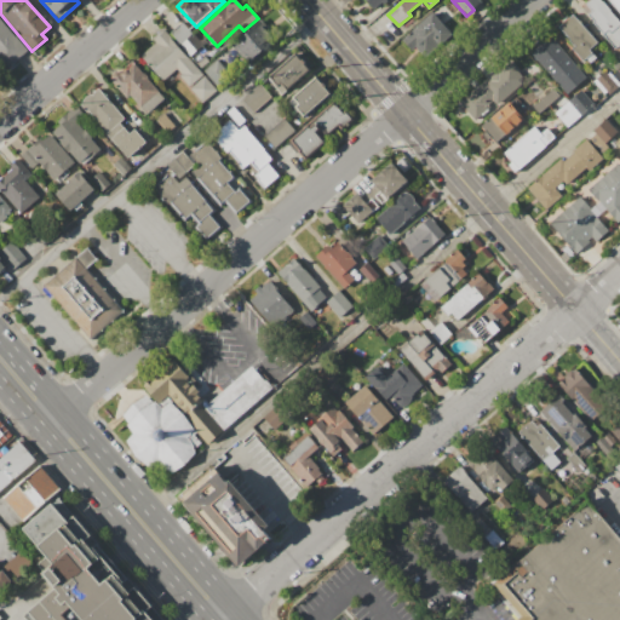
[(579,9),(587,0),(600,0),(619,22),(619,50),(618,47),(615,50),(579,9)]
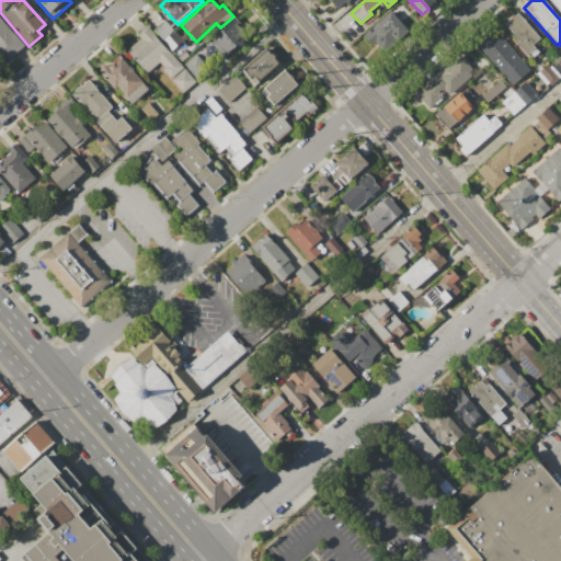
[(560,13),(549,0),(560,0),(560,13)]
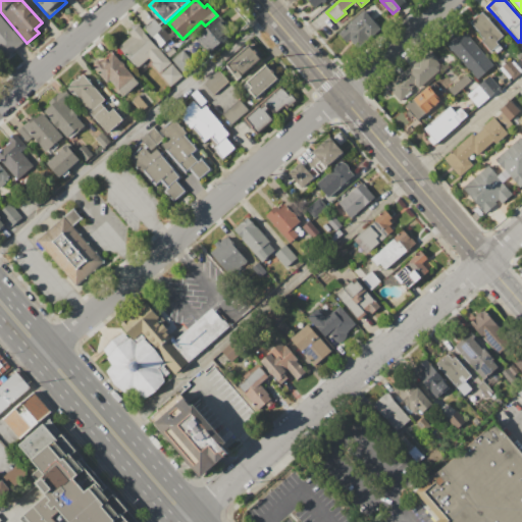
[(336,34),(364,10),(380,31),(357,51),(349,41),(346,43),(336,34)]
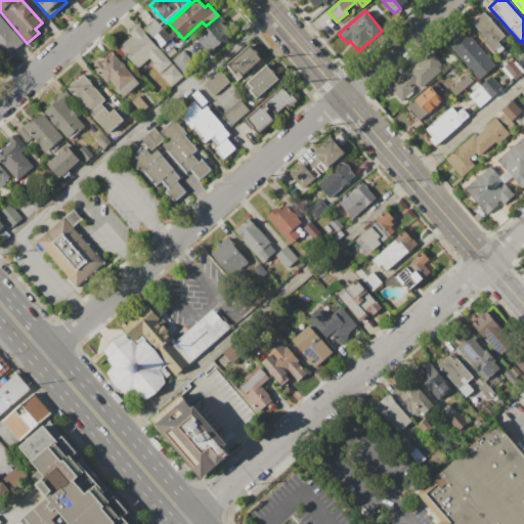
[(470,24),(483,11),(505,36),(498,42),(505,49),(498,54),(495,50),(492,53),(482,41),(484,39),(470,24)]
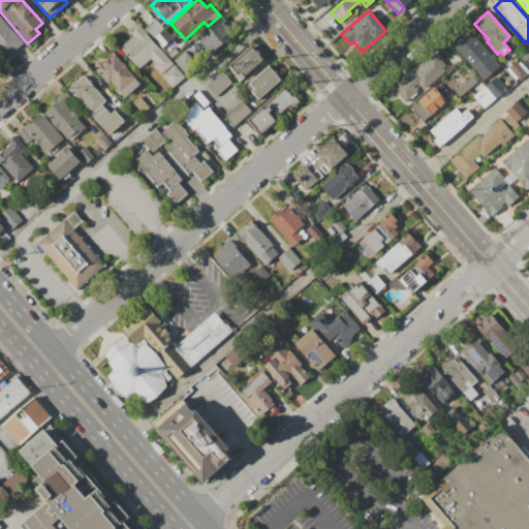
[(0,18),(23,43),(5,59),(0,53),(0,18)]
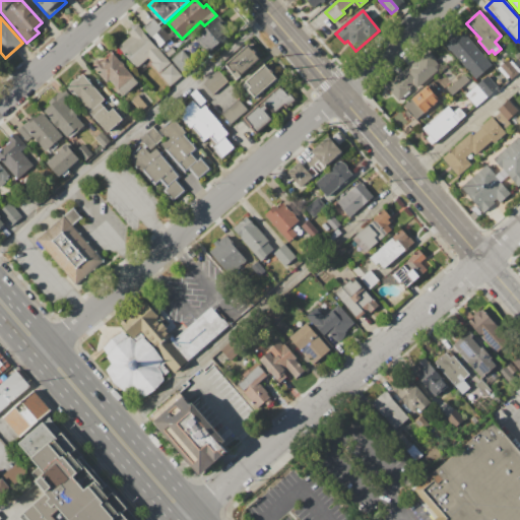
[(142,26),(151,18),(160,28),(150,37),(142,26)]
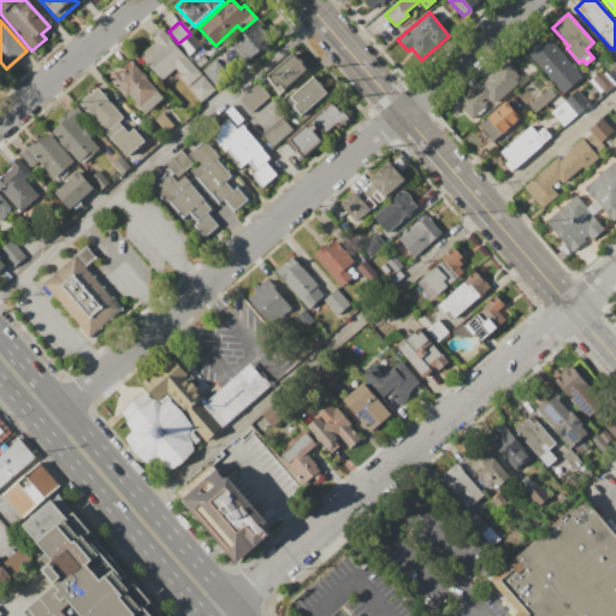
[(249,35),(260,25),(271,39),(260,48),(249,35)]
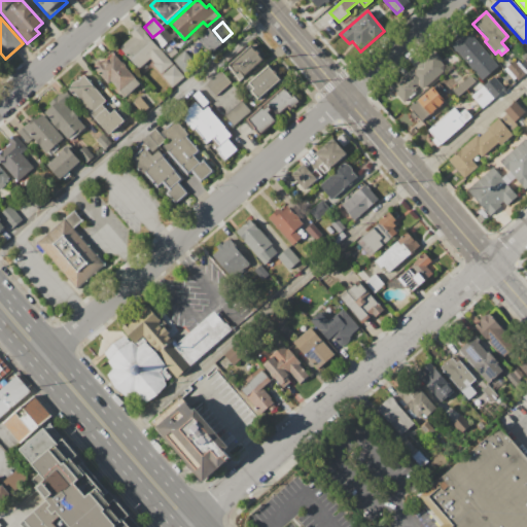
[(137,25),(172,65),(173,64),(183,76),(171,89),(150,66),(153,63),(149,59),(137,70),(118,48),(132,37),(128,32),(137,25)]
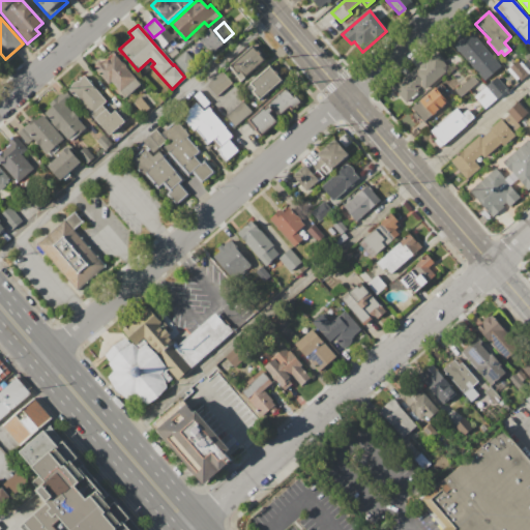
[(197,38),(208,28),(223,43),(210,54),(197,38)]
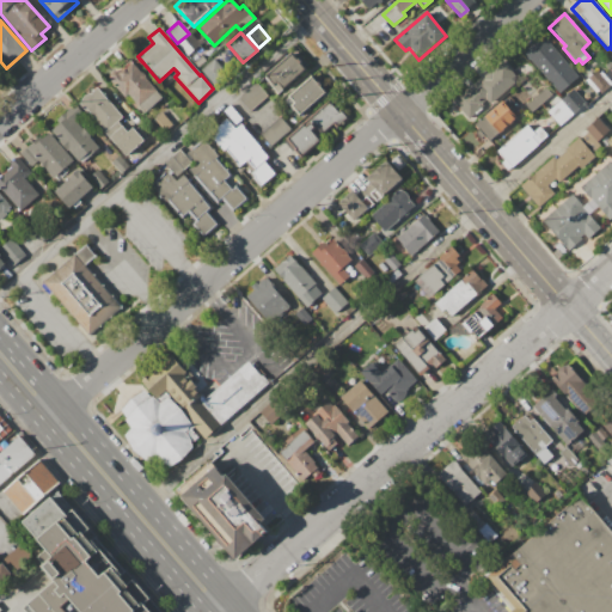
[(177,46),(190,34),(200,44),(187,56),(177,46)]
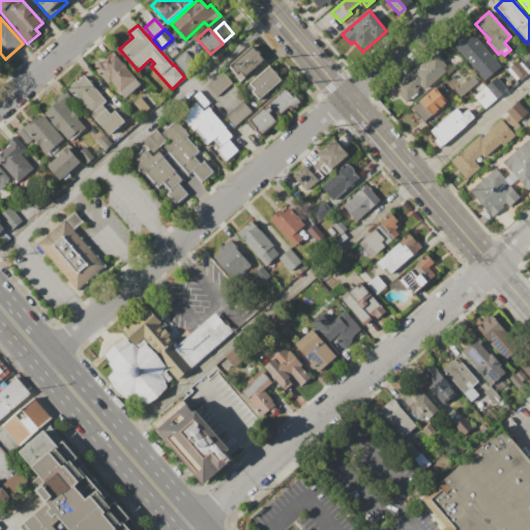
[(454,46),(461,40),(459,38),(468,30),(492,56),(476,69),(454,46)]
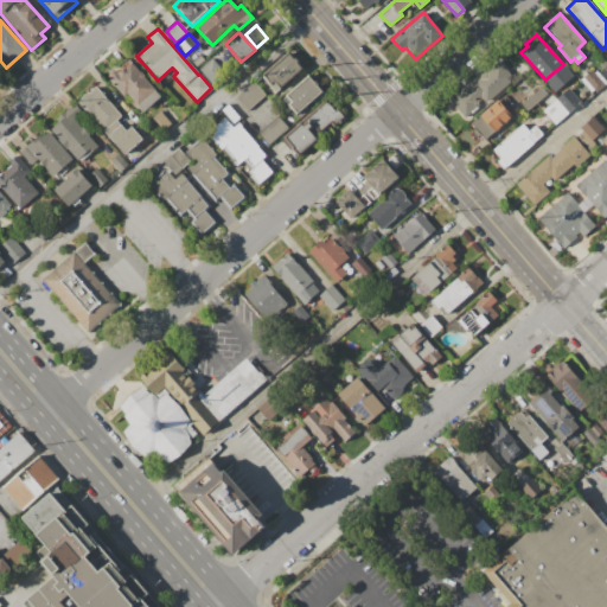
[(260,77),(288,53),(301,69),(274,93),(260,77)]
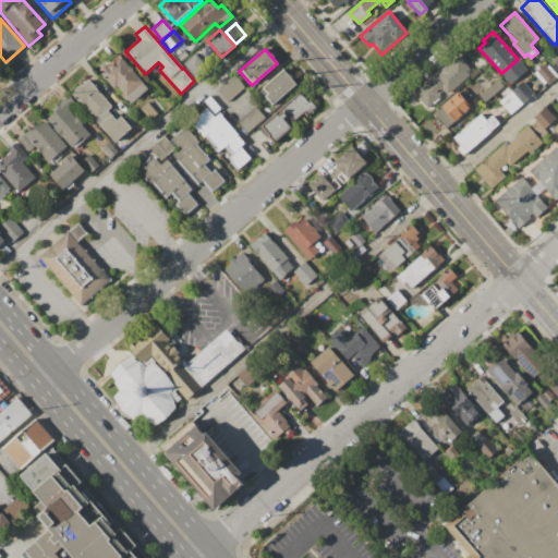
[(182,64),(194,55),(207,69),(195,79),(182,64)]
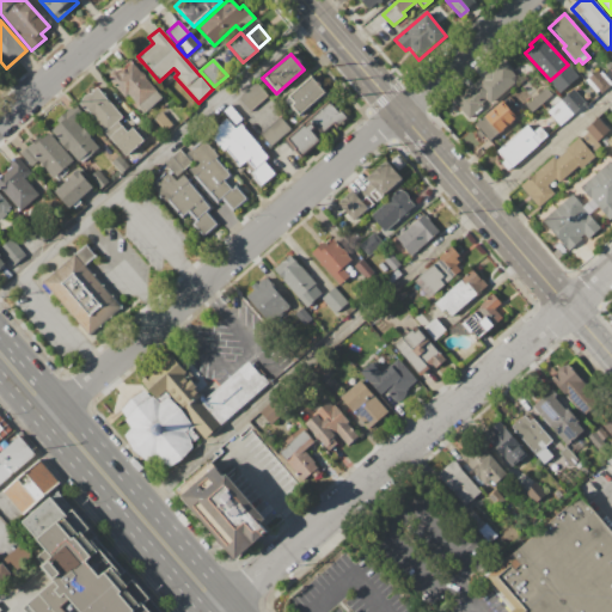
[(453,101),(466,87),(469,90),(472,85),(481,77),(482,78),(502,60),(515,75),(515,83),(490,104),(488,102),(469,118),(453,101)]
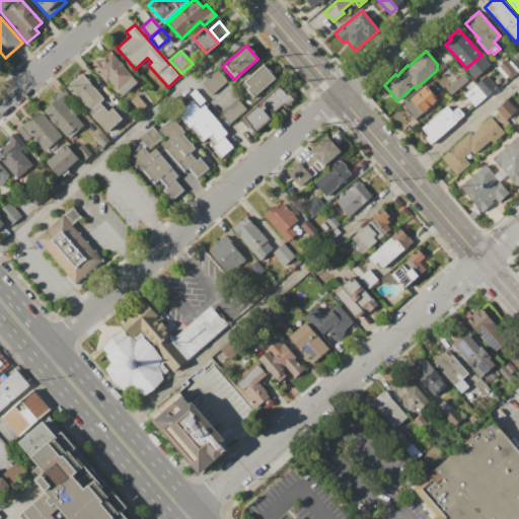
[(497,69),(507,60),(509,61),(510,60),(513,64),(517,60),(513,55),(516,52),(518,55),(518,71),(510,80),(508,78),(506,80),(497,69)]
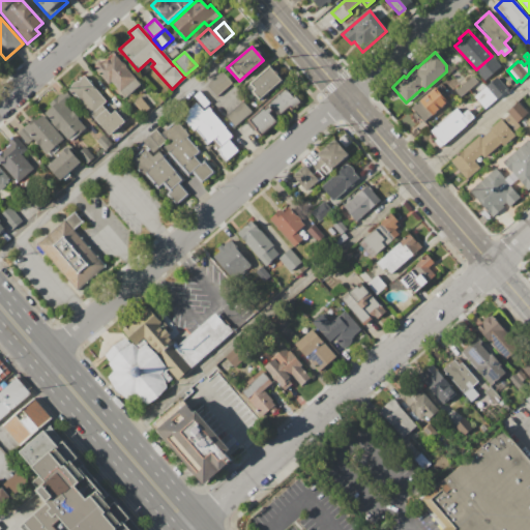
[(95,70),(94,69),(94,67),(94,64),(96,62),(98,61),(100,61),(102,62),(104,62),(114,54),(140,84),(124,98),(111,82),(108,85),(94,70),(95,70)]
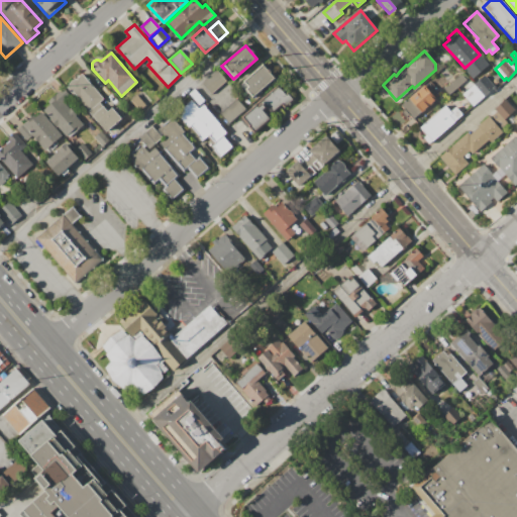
[(246,91),(249,88),(243,82),(263,65),(275,78),(251,97),(246,91)]
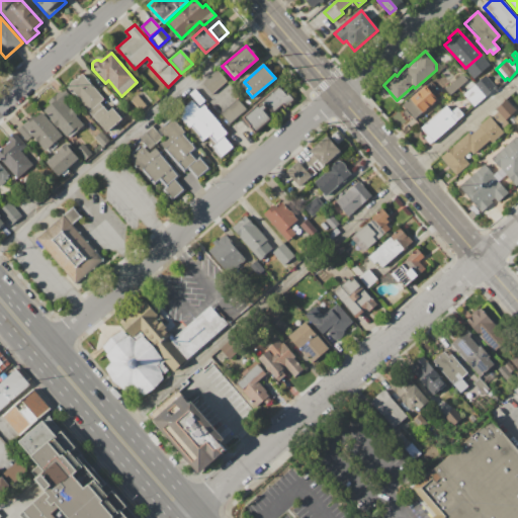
[(485,74),(492,68),(503,80),(496,86),(485,74)]
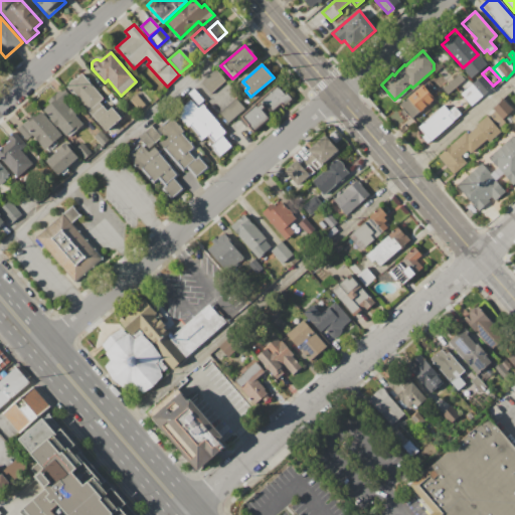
[(223,80),(214,69),(198,82),(208,94),(223,80)]
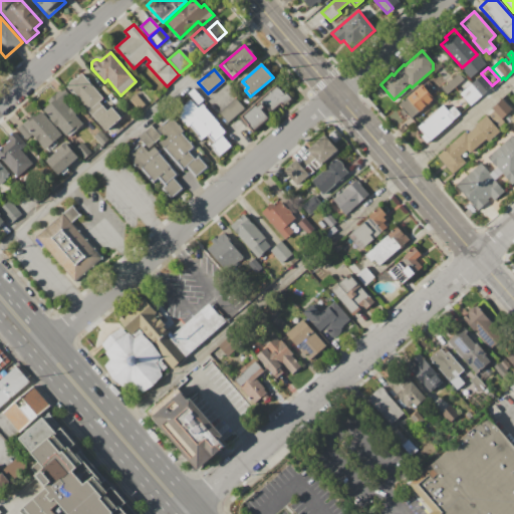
[(80,73),(102,98),(88,110),(73,93),(69,94),(64,87),(67,84),(68,82),(69,80),(71,79),(73,79),(80,73)]
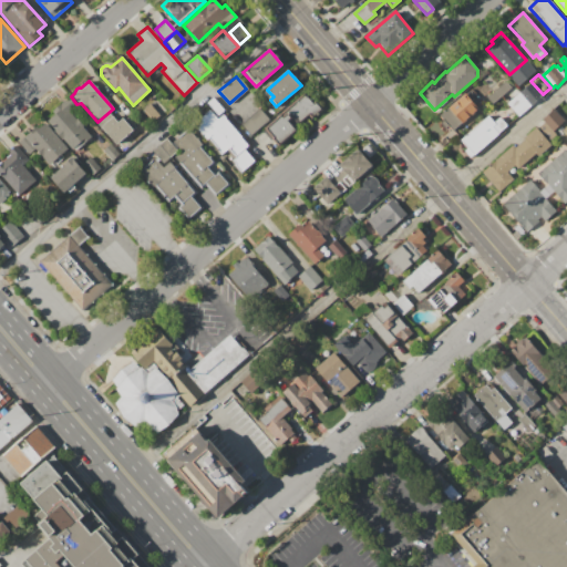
[(506,104),(509,102),(503,95),(493,104),(486,98),(504,81),(511,89),(513,86),(519,93),(524,89),(536,101),(518,116),(506,104)]
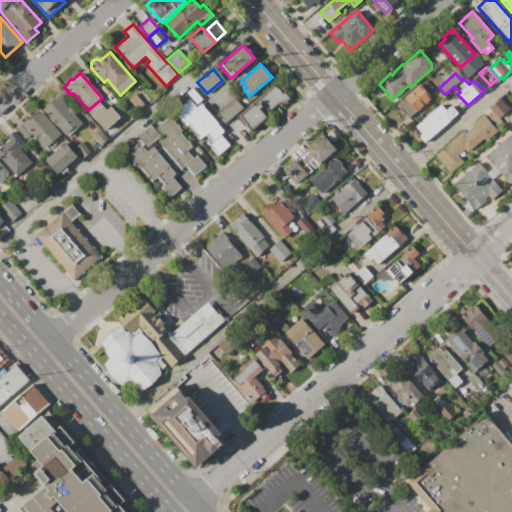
[(239,116),(274,85),(282,94),(284,92),(290,100),(282,107),(278,103),(266,114),(269,117),(253,131),(239,116)]
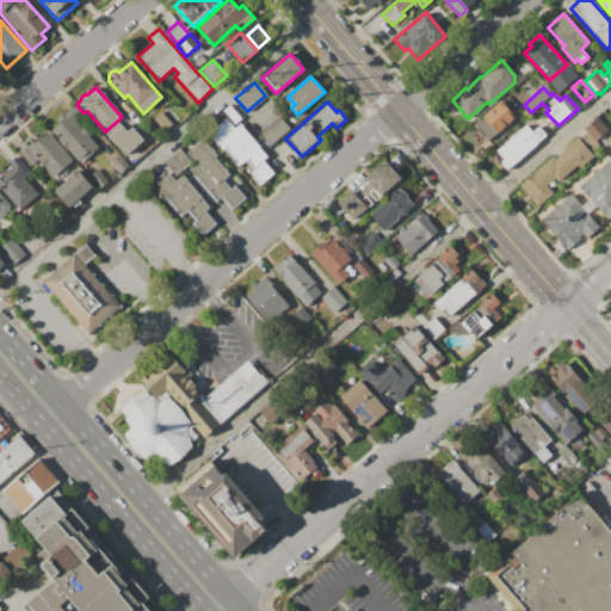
[(75,104),(82,113),(74,121),(81,129),(82,128),(88,136),(98,148),(80,162),(79,160),(76,161),(68,150),(67,152),(57,141),(59,140),(55,135),(55,136),(50,130),(59,124),(56,119),(75,104)]
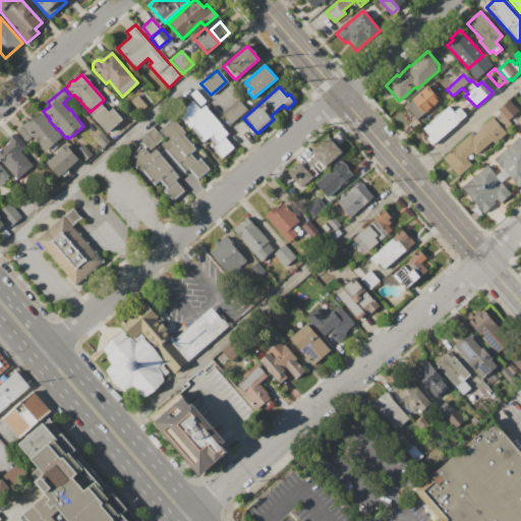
[(178,114),(194,100),(189,95),(194,90),(206,102),(200,106),(198,104),(196,106),(199,110),(205,106),(228,133),(224,136),(234,148),(222,159),(213,148),(216,146),(209,137),(203,141),(178,114)]
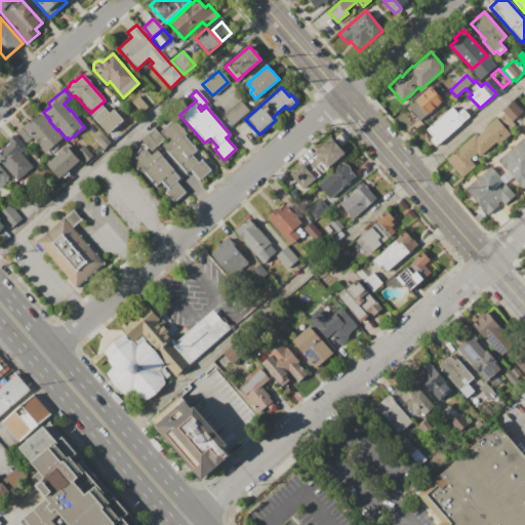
[(421,93),(422,94),(427,90),(431,94),(436,90),(440,94),(438,96),(442,101),(419,121),(415,116),(412,119),(407,113),(410,111),(407,107),(421,93)]
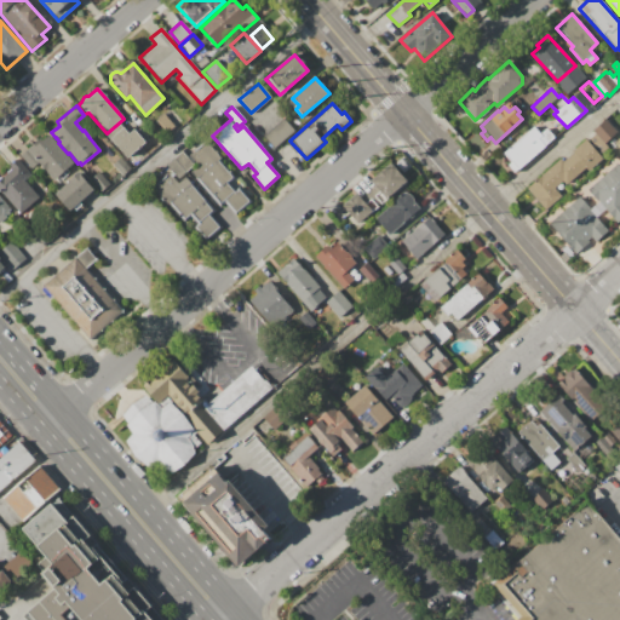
[(156,121),(164,114),(174,126),(167,133),(156,121)]
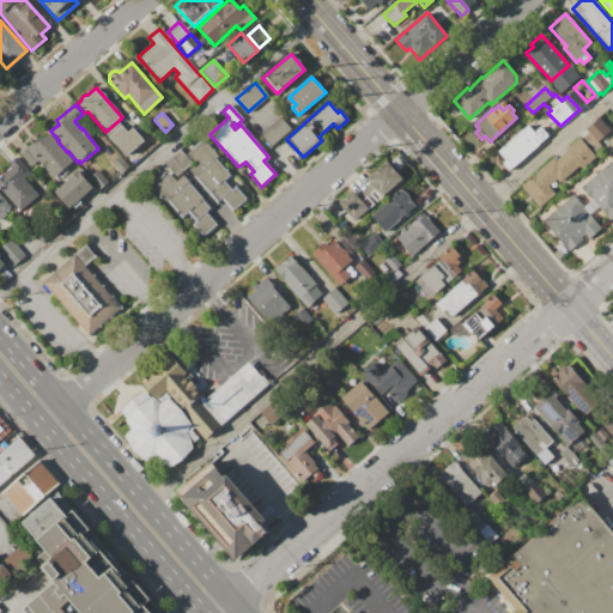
[(259,135),(279,116),(290,129),(269,147),(259,135)]
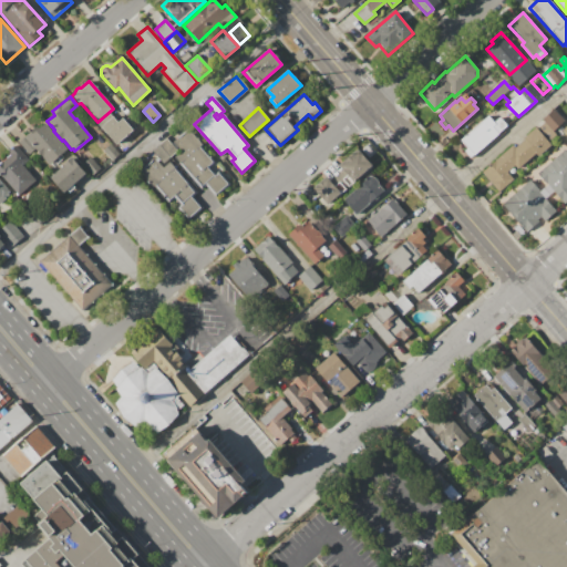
[(540,121),(555,109),(565,120),(550,132),(540,121)]
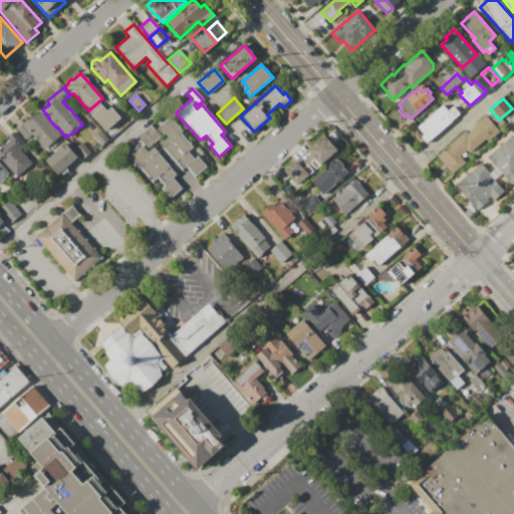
[(102,105),(106,110),(110,106),(120,117),(119,118),(115,121),(116,122),(105,133),(91,115),(102,105)]
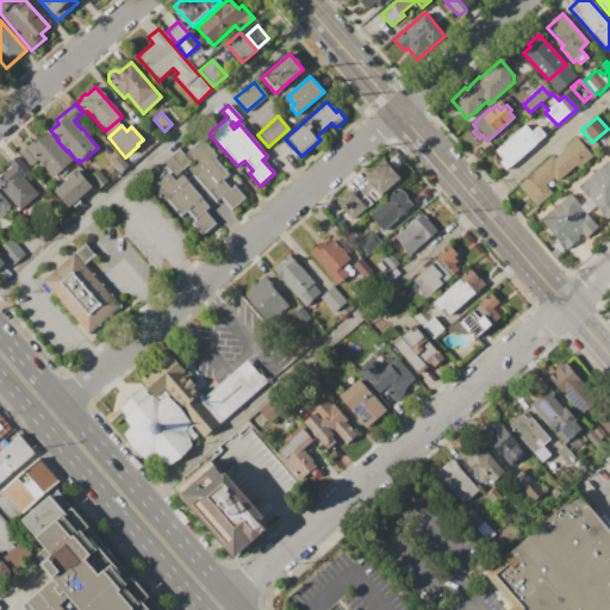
[(526,125),(531,131),(537,126),(545,135),(536,143),(536,144),(506,170),(499,162),(503,160),(495,151),(526,125)]
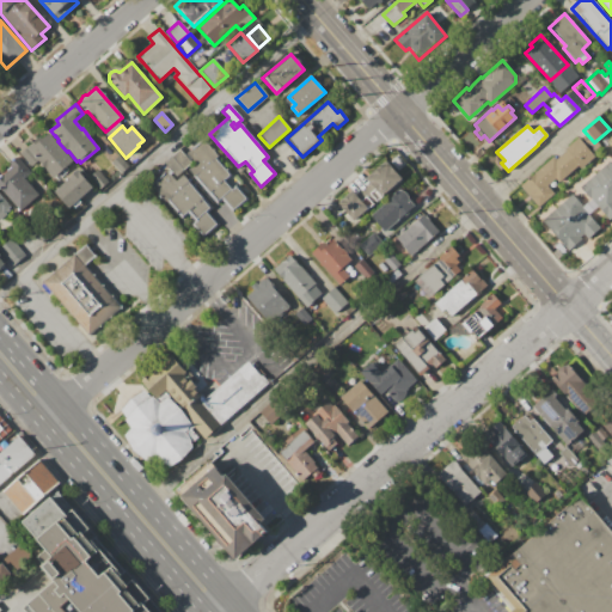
[(49,132),(54,138),(54,139),(69,157),(73,160),(72,161),(74,164),(71,166),(68,164),(51,178),(37,161),(30,166),(20,155),(49,132)]
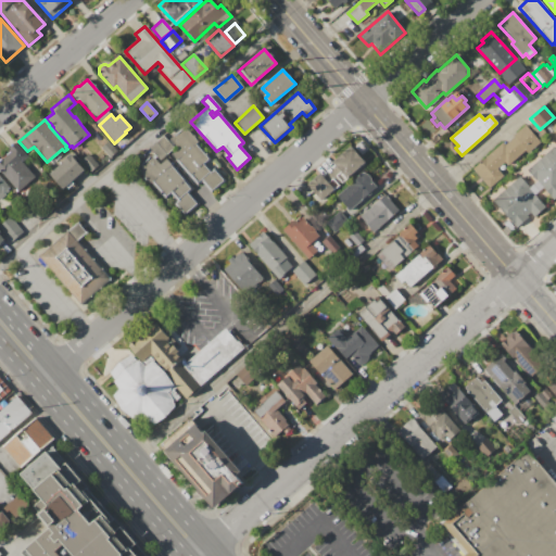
[(471,168),(503,141),(505,144),(515,136),(513,135),(525,124),(541,142),(527,154),(525,151),(507,166),(504,162),(497,167),(504,175),(489,189),(471,168)]
